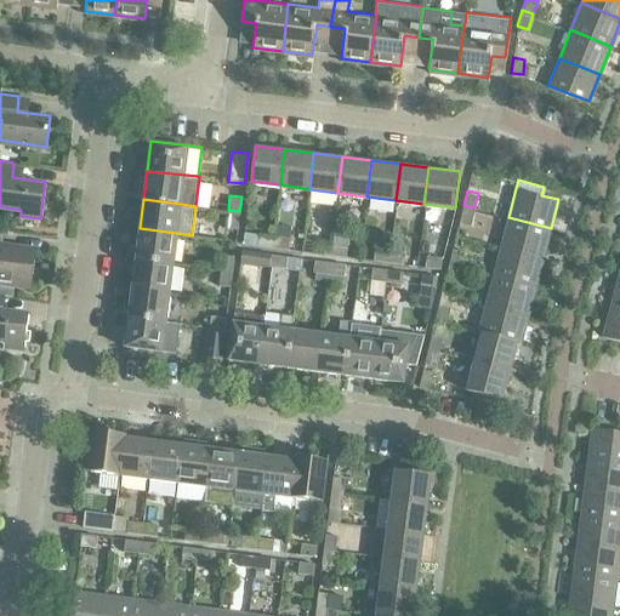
[(471,223),(475,207),(464,205),(460,220),(471,223)]
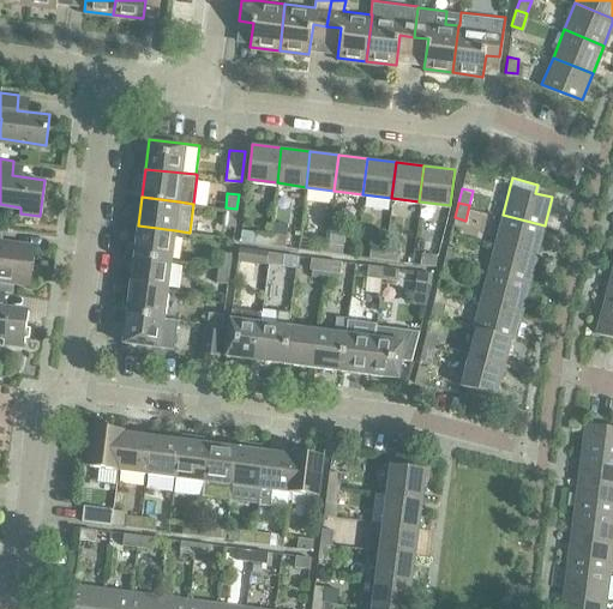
[(236,209),(226,207),(223,223),(235,224),(236,209)]
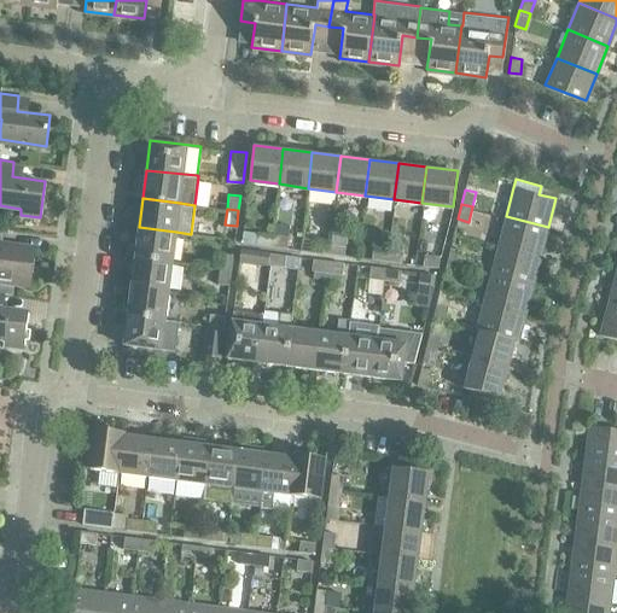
[(506,216),(499,244),(541,255),(548,227),(506,216)]
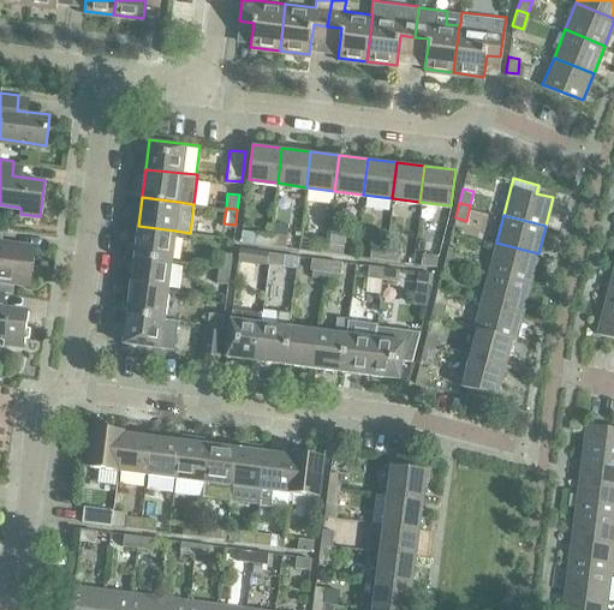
[(4,225),(0,223),(0,277),(30,281),(34,245),(3,241),(4,225)]
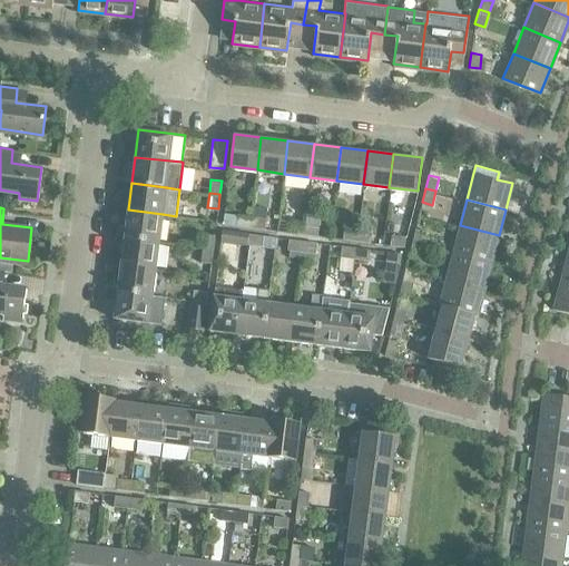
[(128,210),(125,236),(159,241),(163,214),(128,210)]
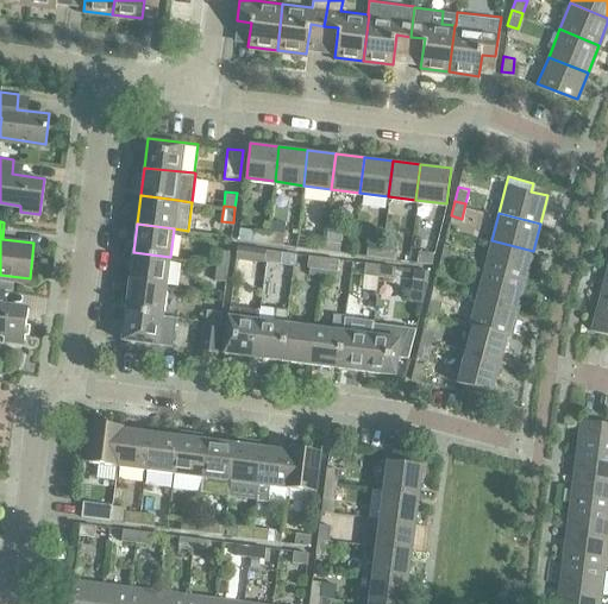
[(267,240),(269,230),(239,225),(238,237),(254,239),(267,240)]
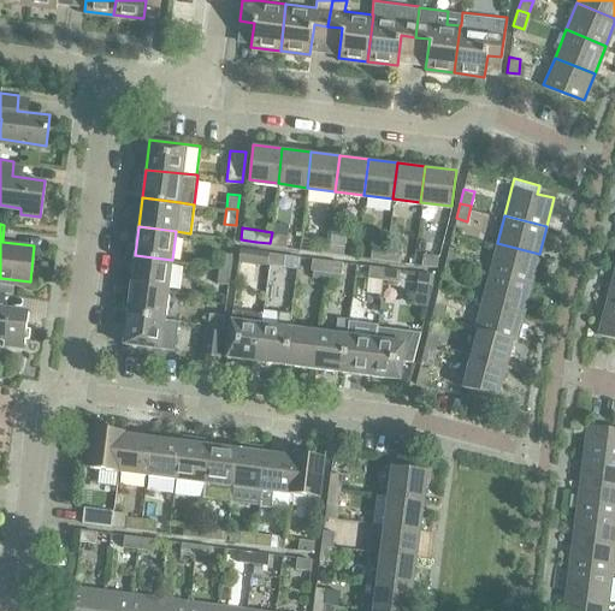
[(288,233),(272,232),(270,243),(285,245),(288,233)]
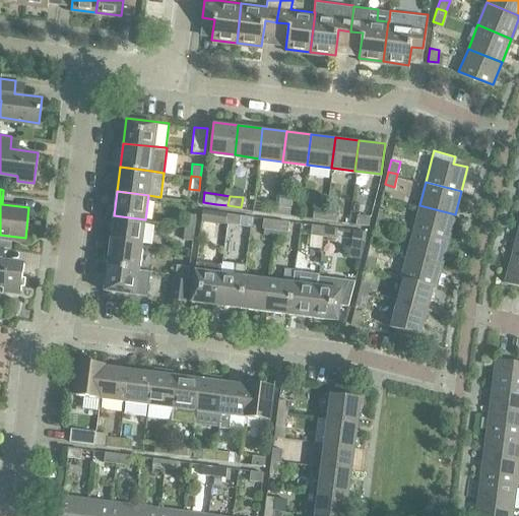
[(264,210),(276,211),(277,202),(265,200),(264,210)]
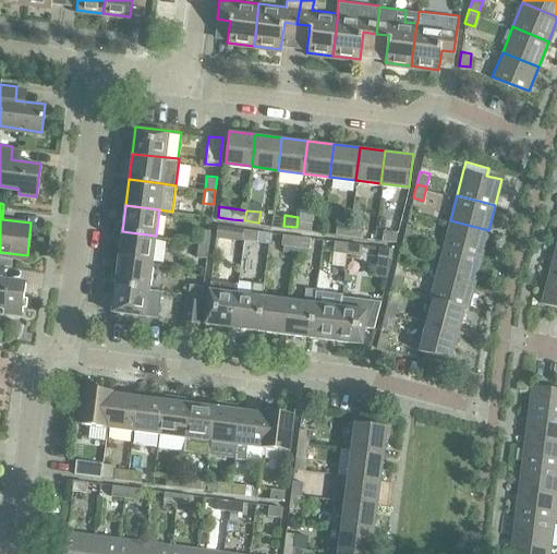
[(298,217),(297,227),(311,229),(312,218),(298,217)]
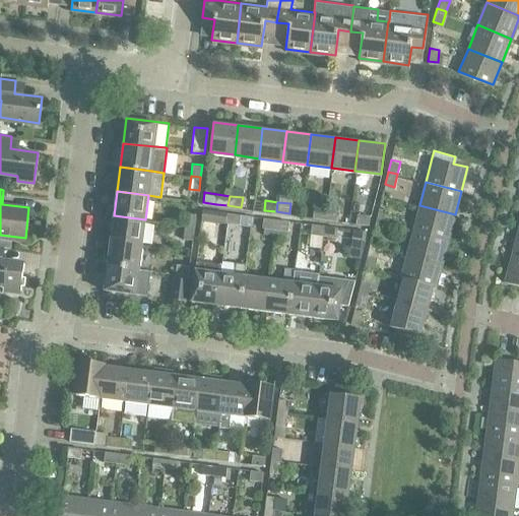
[(419,205),(413,228),(449,237),(455,214),(419,205)]
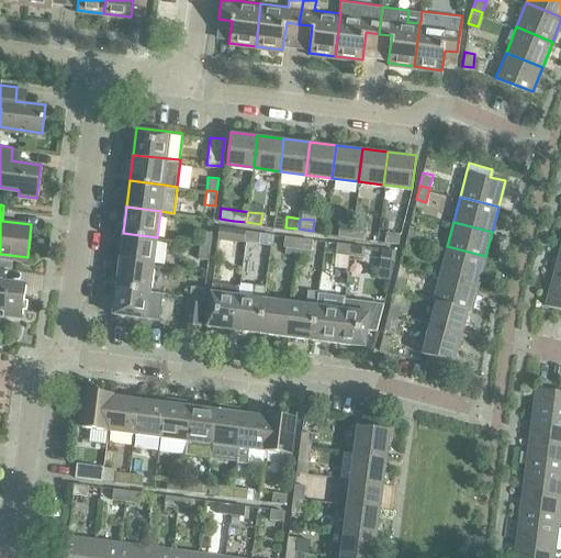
[(338,234),(351,235),(352,225),(339,223),(338,234)]
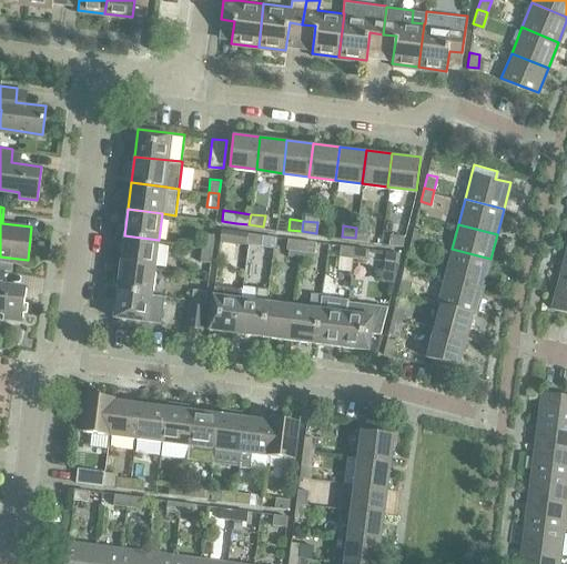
[(411,238),(422,241),(424,229),(414,227),(411,238)]
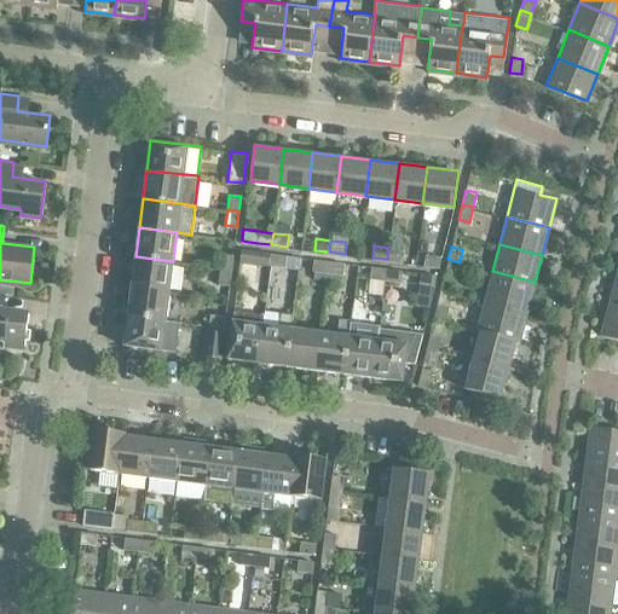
[(240,260),(270,264),(271,252),(242,248),(240,260)]
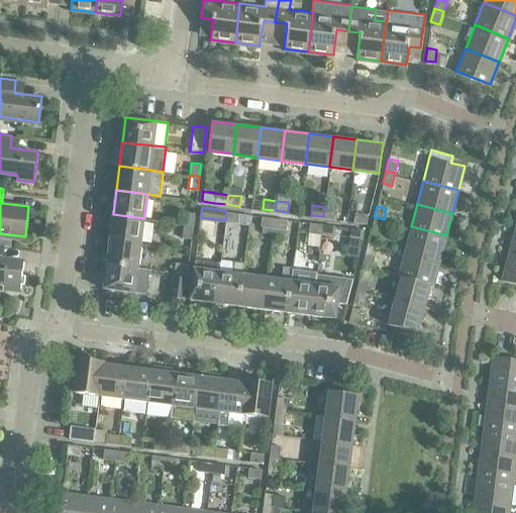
[(323,216),(336,218),(337,208),(324,207),(323,216)]
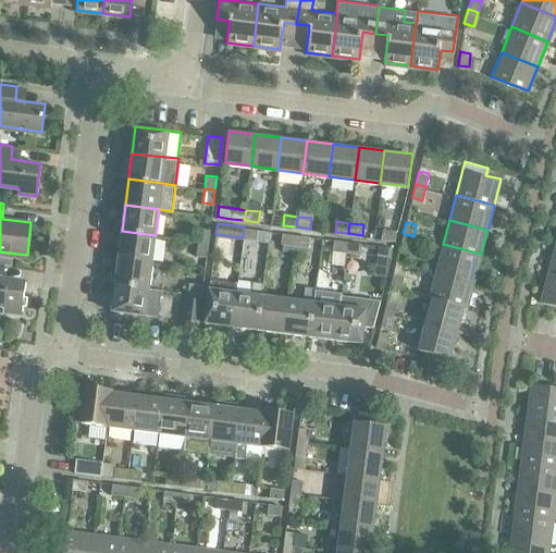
[(198,241),(208,242),(210,229),(199,226),(198,241)]
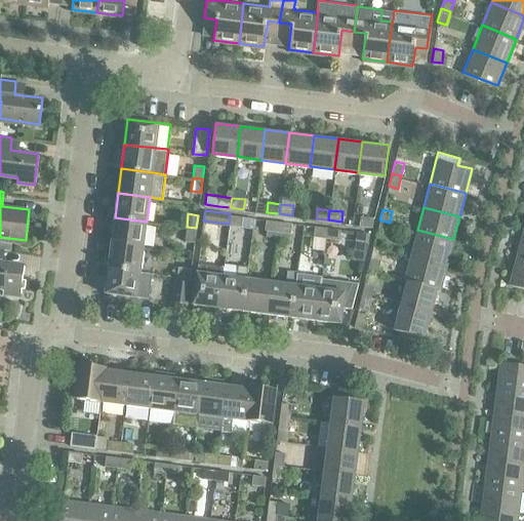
[(253,216),(243,215),(230,213),(229,224),(242,225),(242,224),(252,225),(253,216)]
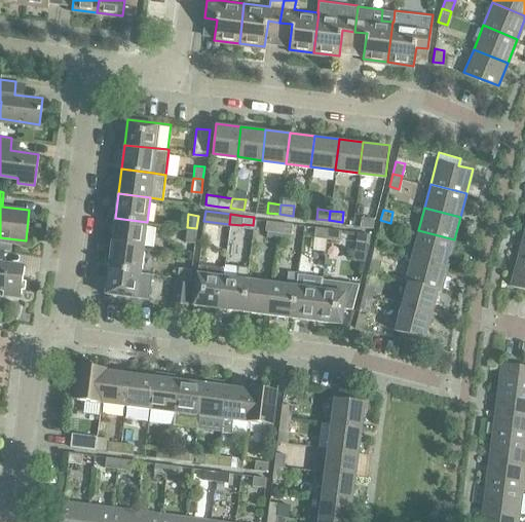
[(360,224),(373,226),(374,216),(361,215),(360,224)]
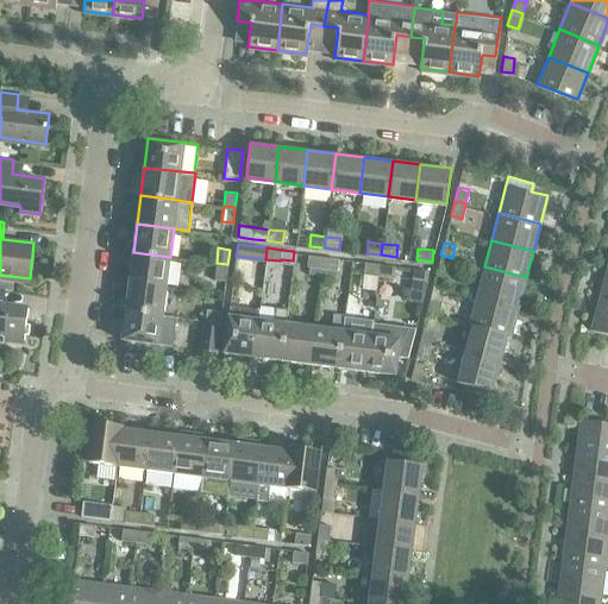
[(133,252),(130,281),(167,285),(170,257),(133,252)]
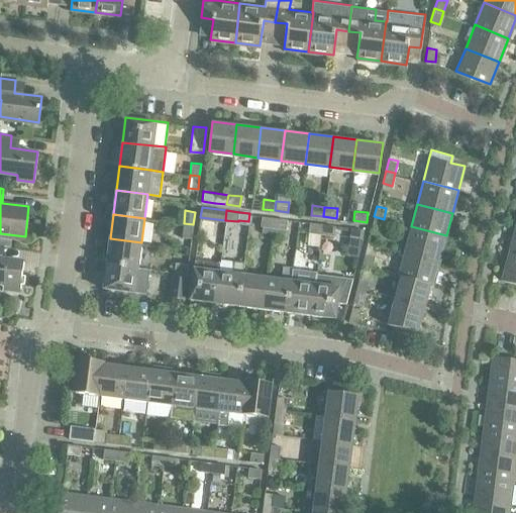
[(262,215),(261,224),(262,224),(273,226),(275,216),(262,215)]
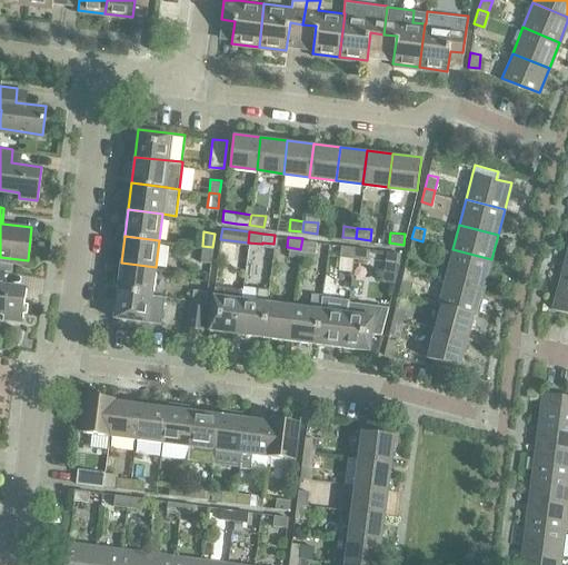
[(302,238),(300,249),(315,250),(316,240),(302,238)]
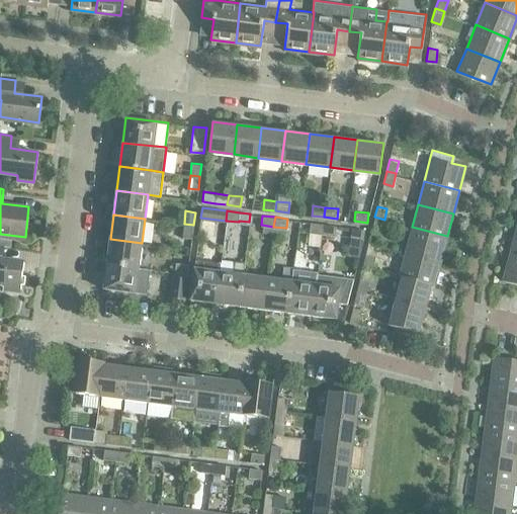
[(374,217),(371,231),(380,233),(384,220),(374,217)]
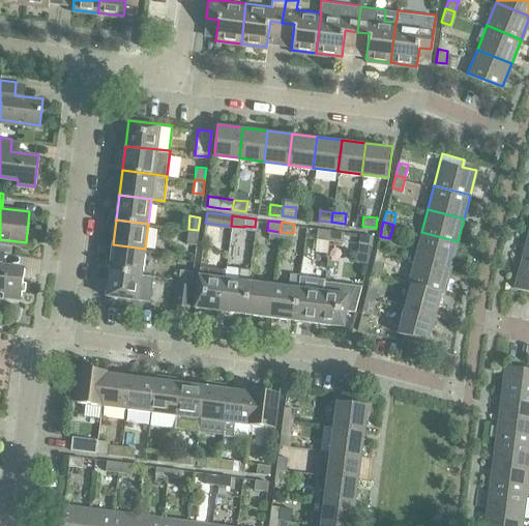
[(318,227),(317,236),(329,238),(331,228),(318,227)]
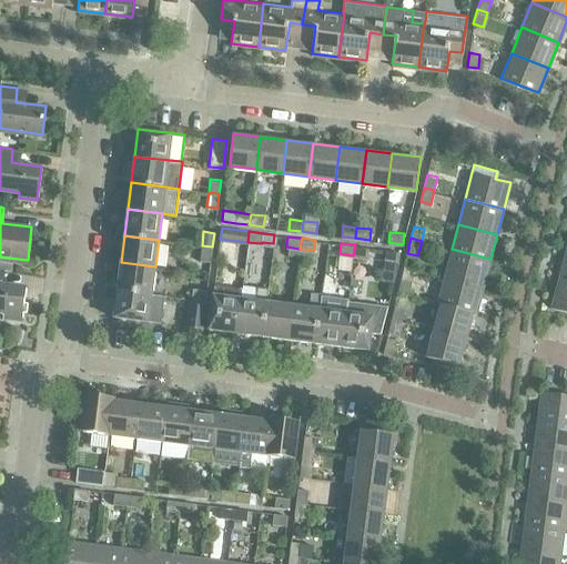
[(355,244),(353,255),(367,258),(368,247),(355,244)]
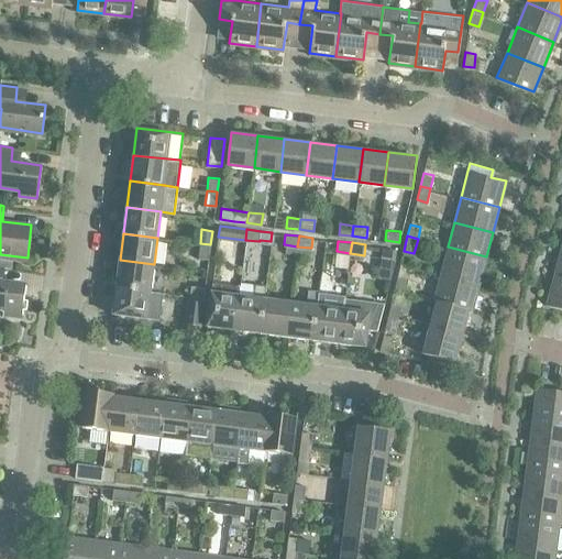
[(209,258),(210,244),(199,243),(198,256),(209,258)]
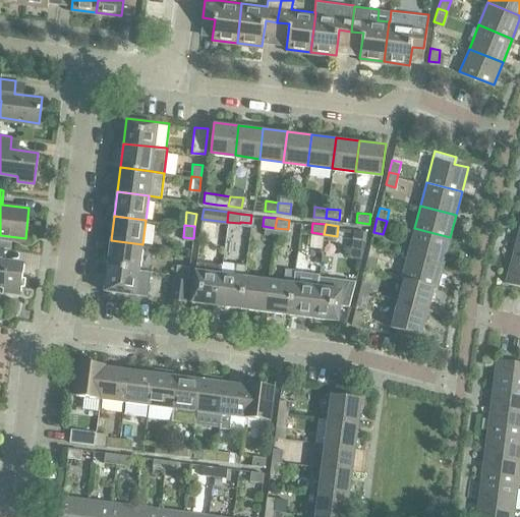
[(352,238),(365,239),(366,230),(354,228),(352,238)]
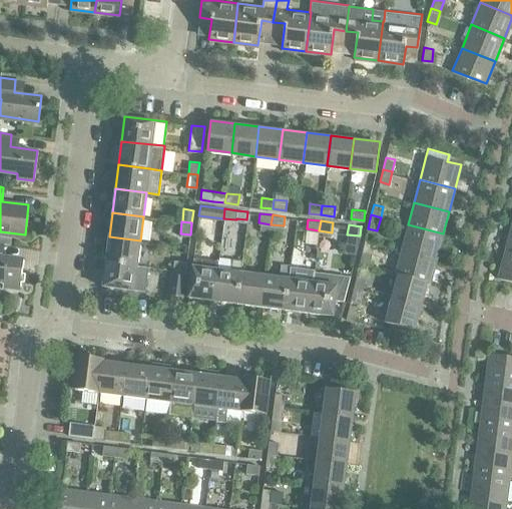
[(437,258),(443,233),(408,224),(402,248),(437,258)]
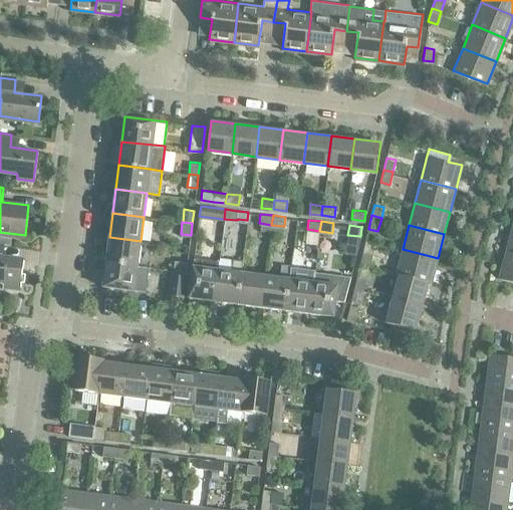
[(138,265),(141,241),(109,237),(106,261),(138,265)]
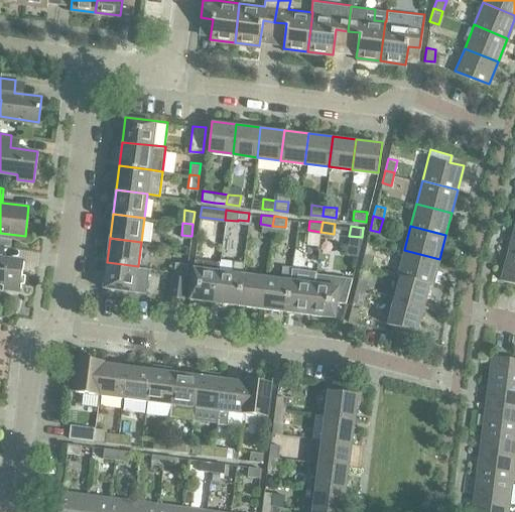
[(397,275),(400,275),(429,283),(432,284),(439,259),(404,250),(397,275)]
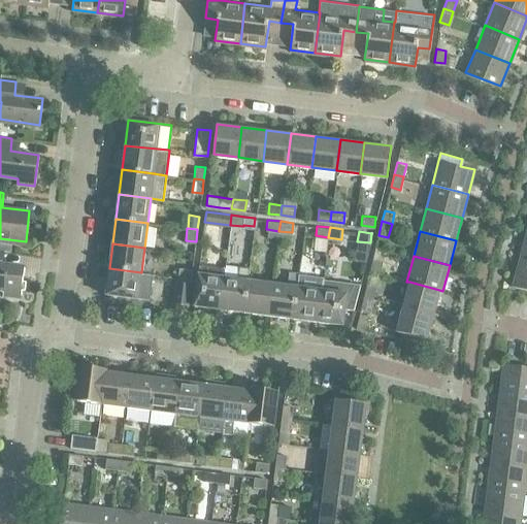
[(383,261),(373,258),(369,271),(380,273),(383,261)]
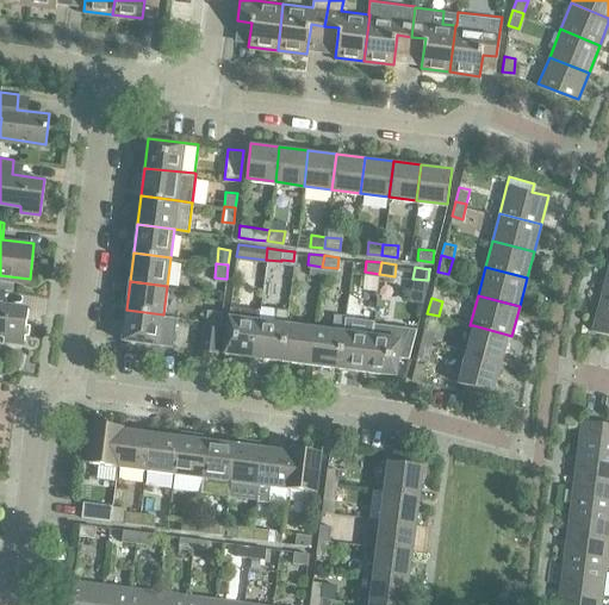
[(608,303),(600,300),(592,329),(608,332),(608,303)]
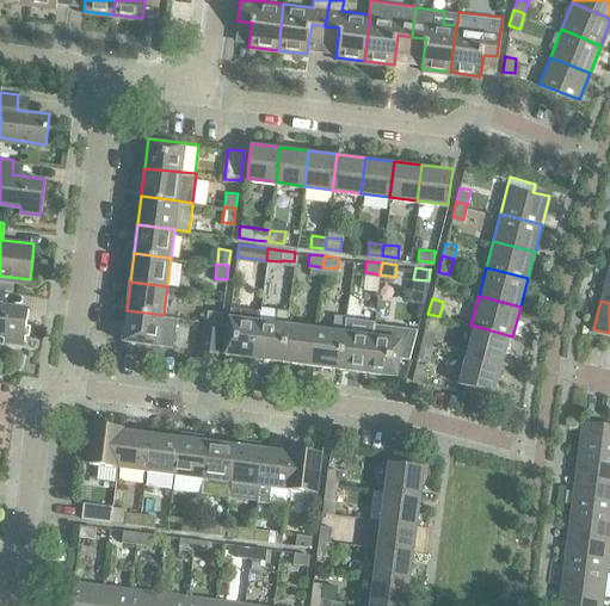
[(0,334),(4,335),(4,341),(24,344),(29,307),(0,303),(0,334)]
